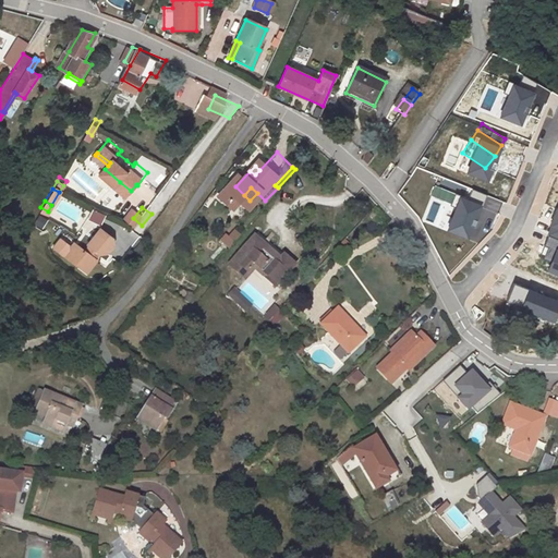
[(92,208),(86,219),(99,226),(105,215),(92,208)]
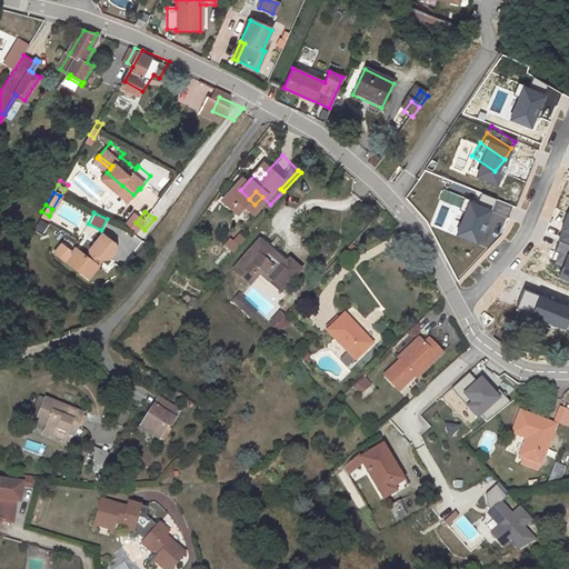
[(35,230),(43,233),(47,222),(38,219),(35,230)]
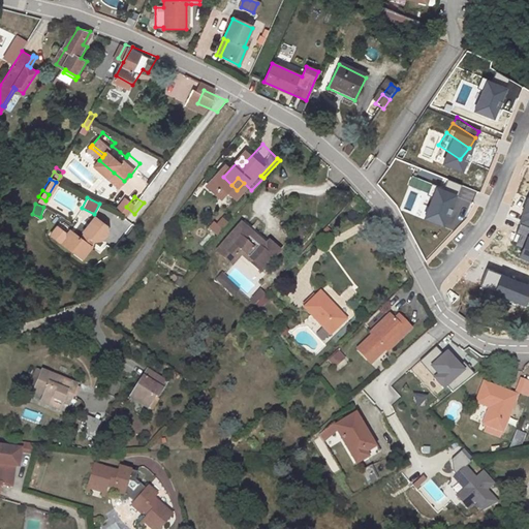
[(113,220),(100,212),(89,227),(91,228),(87,234),(83,230),(72,232),(67,239),(83,249),(86,245),(94,250),(99,243),(97,241),(100,236),(101,237),(109,235),(114,227),(113,220)]
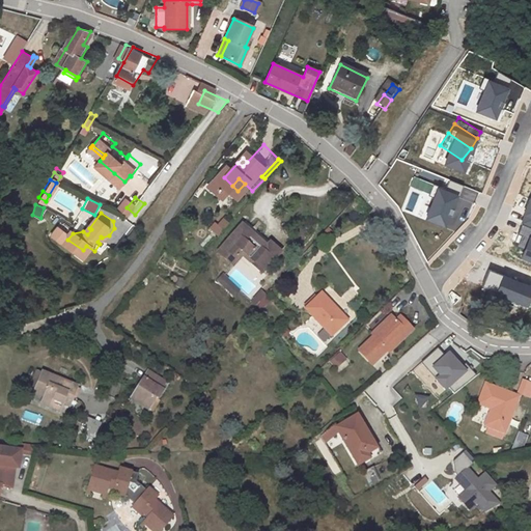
[(225,221),(220,226),(227,233),(238,222),(233,218),(227,223),(225,221)]
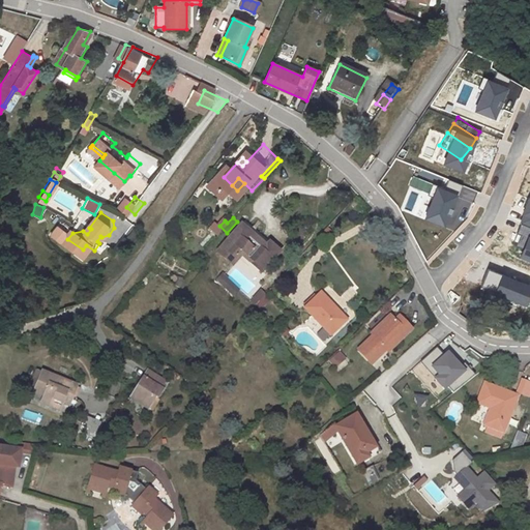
[(274,243),(252,222),(248,225),(271,246),(274,243)]
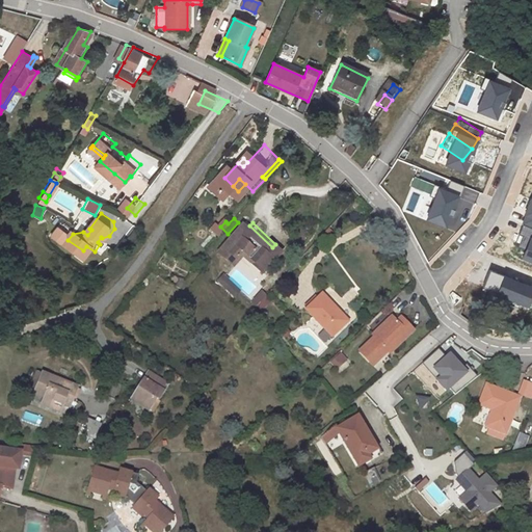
[(272,247),(249,225),(223,253),(235,264),(246,251),(258,263),(256,265),(266,273),(285,254),(275,244),(272,247)]
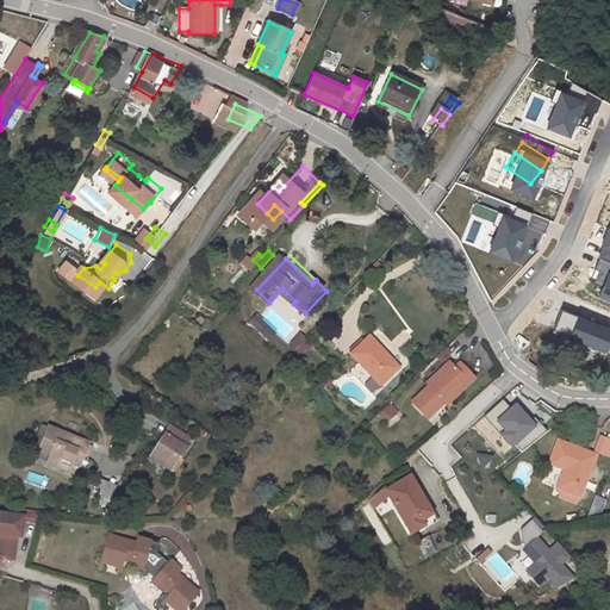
[(358,271),(352,265),(342,275),(348,281),(358,271)]
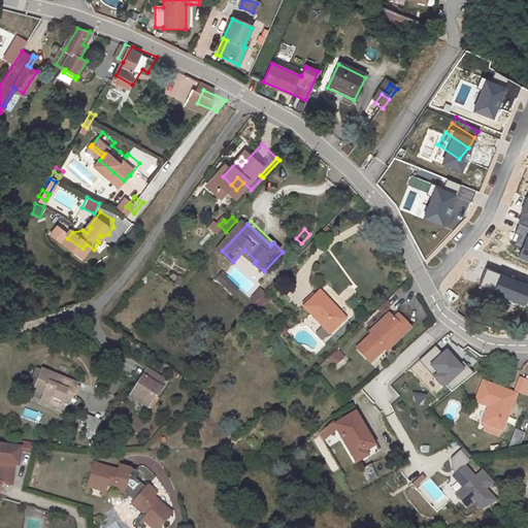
[(354,249),(348,242),(338,252),(342,257),(348,252),(350,253),(354,249)]
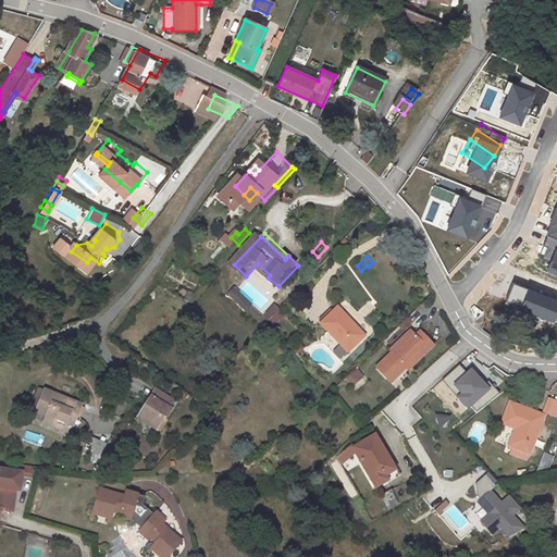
[(99,263),(90,258),(87,262),(95,269),(99,263)]
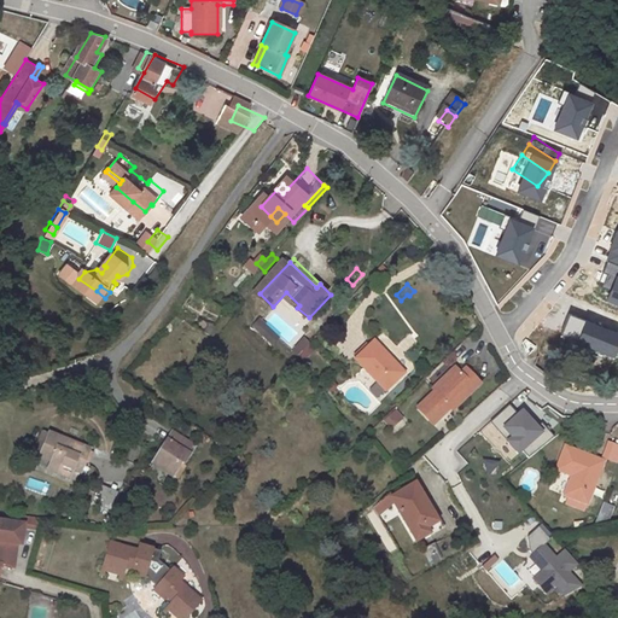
[(280,338),(262,319),(255,326),(274,344),(280,338)]
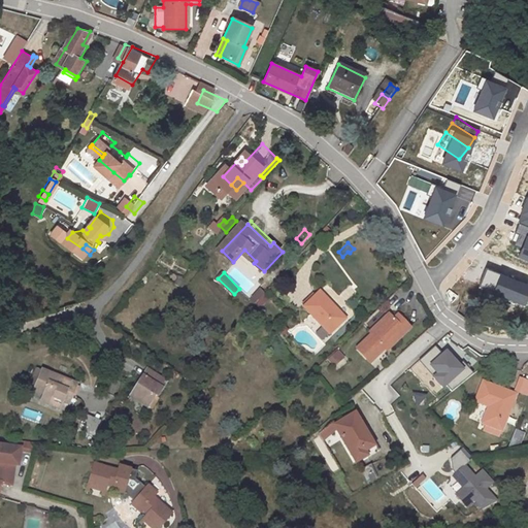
[(248,299),(259,309),(269,299),(259,288),(248,299)]
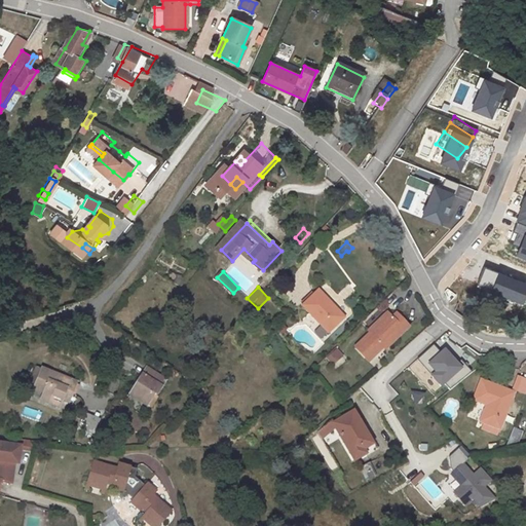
[(346,320),(321,292),(305,307),(324,327),(330,334),(346,320)]
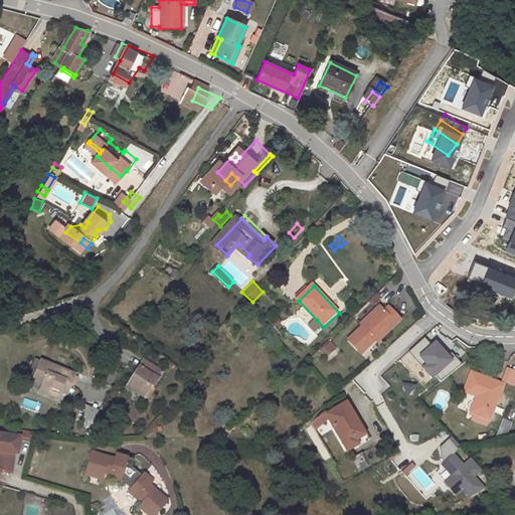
[(391,311),(387,307),(368,325),(369,327),(355,340),(364,349),(372,343),(376,347),(382,341),(384,343),(408,321),(399,312),(393,318),(389,313),(391,311)]
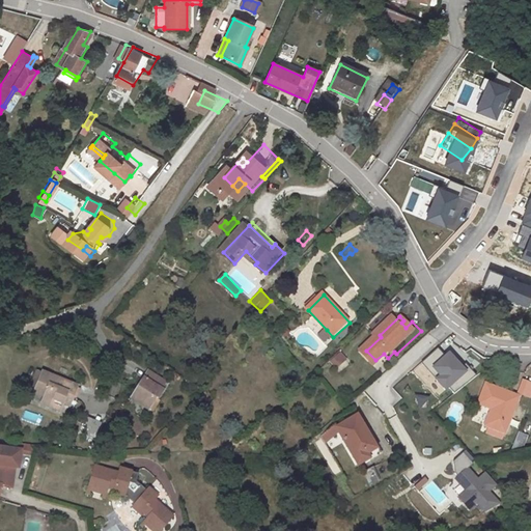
[(412,322),(408,317),(403,320),(401,323),(406,328),(412,322)]
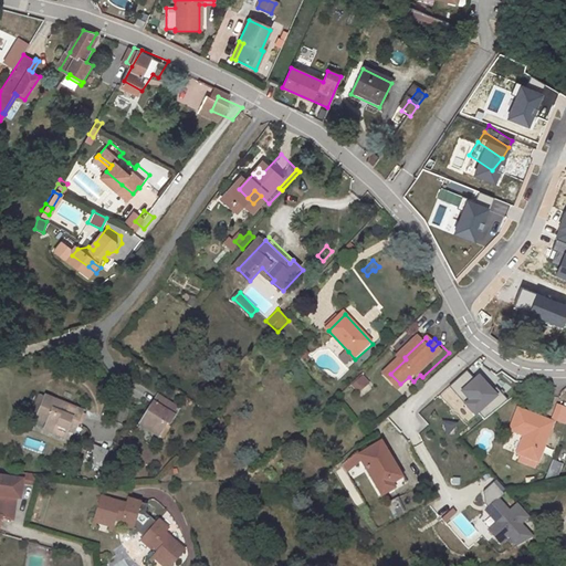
[(355,359),(348,352),(341,358),(347,367),(355,359)]
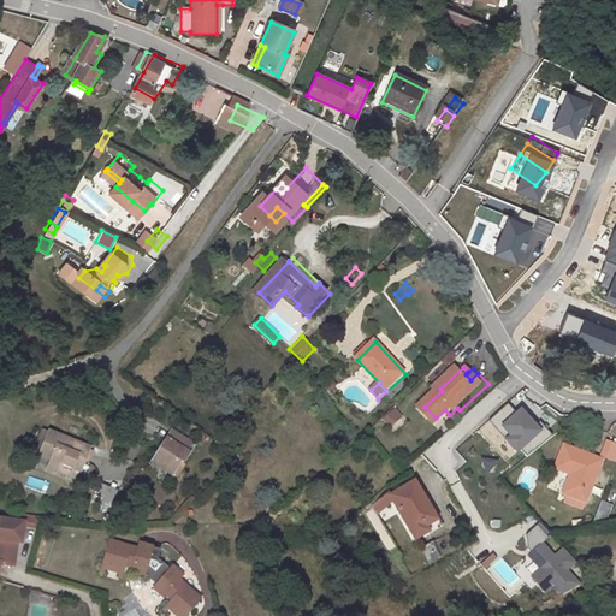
[(509,404),(490,420),(505,439),(507,437),(523,458),(550,437),(525,406),(516,413),(509,404)]
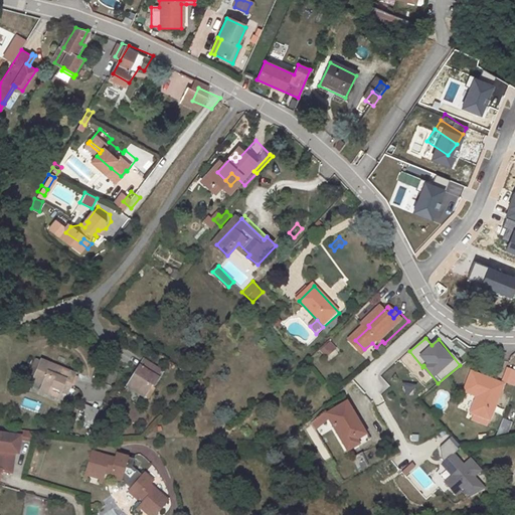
[(318,350),(325,357),(336,347),(328,340),(318,350)]
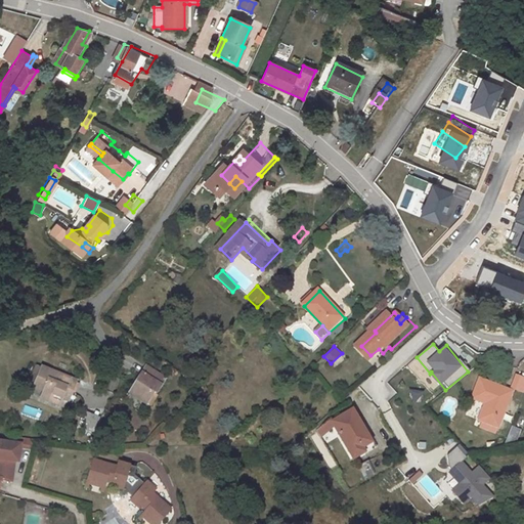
[(379,349),(370,355),(376,360),(383,353),(379,349)]
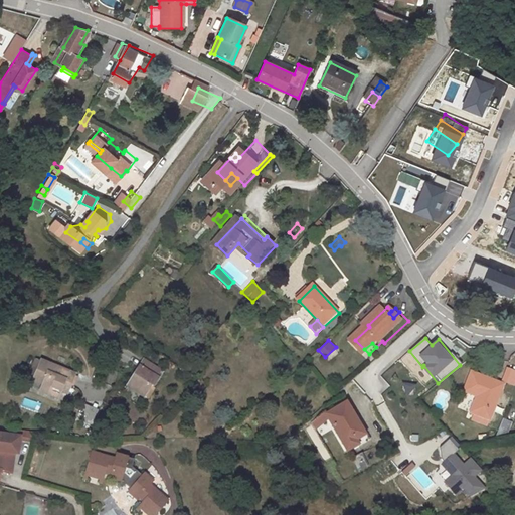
[(514,376),(514,373),(505,369),(500,380),(511,385),(514,376)]
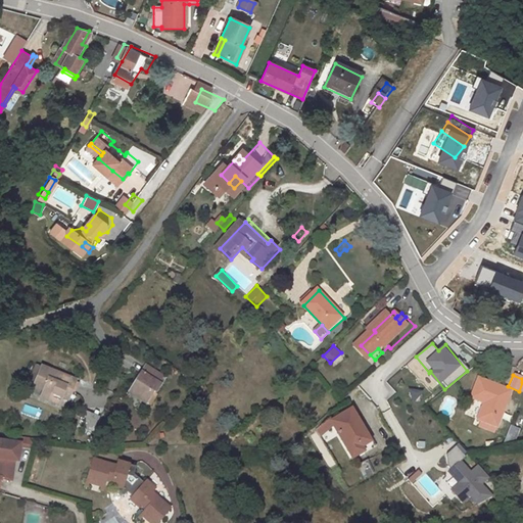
[(163,386),(144,377),(131,405),(148,413),(154,401),(156,402),(163,386)]
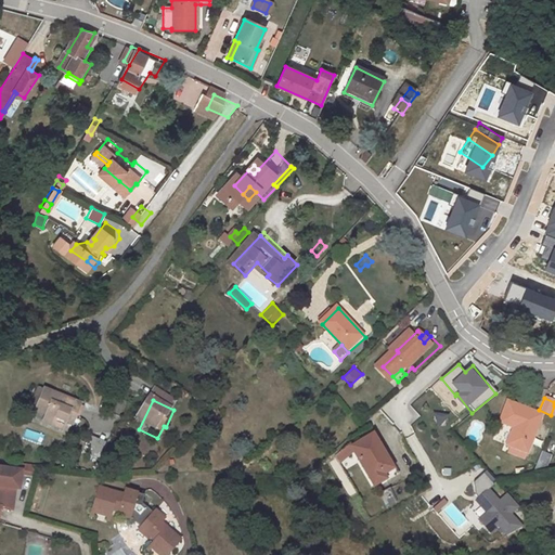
[(50,434),(57,437),(62,427),(66,428),(74,431),(80,418),(44,401),(35,420),(43,423),(42,426),(52,430),(50,434)]
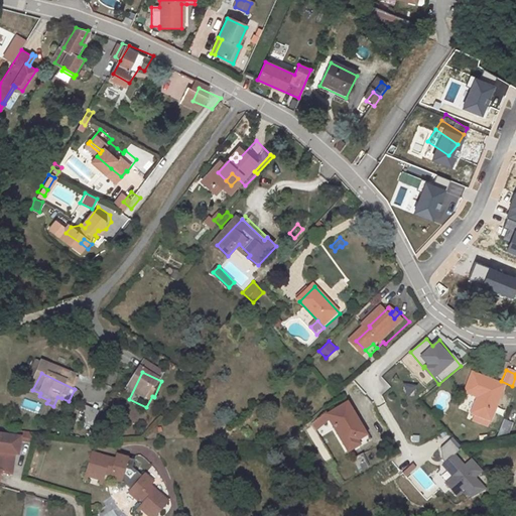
[(502,386),(470,374),(462,393),(476,398),(470,414),(474,416),(471,422),(486,427),(502,386)]
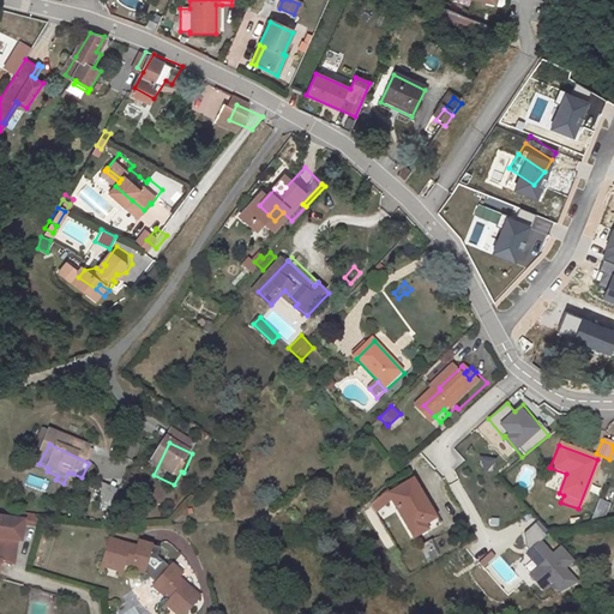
[(29,475),(26,486),(46,492),(49,481),(29,475)]
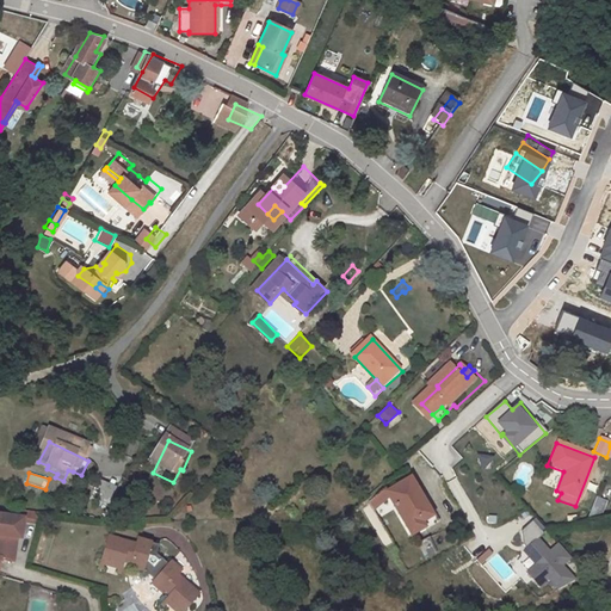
[(103,479),(92,492),(104,501),(115,488),(103,479)]
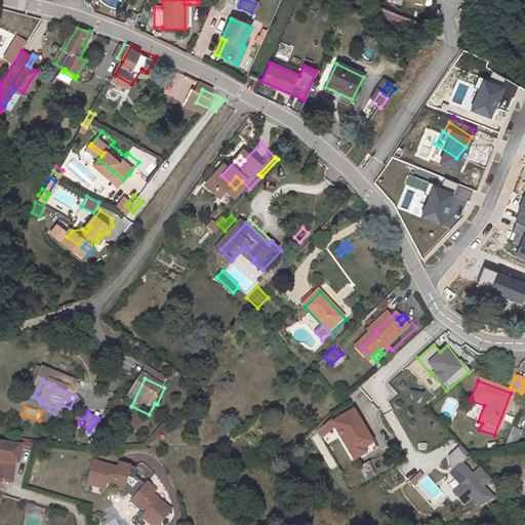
[(369,450),(350,414),(330,425),(351,460),(369,450)]
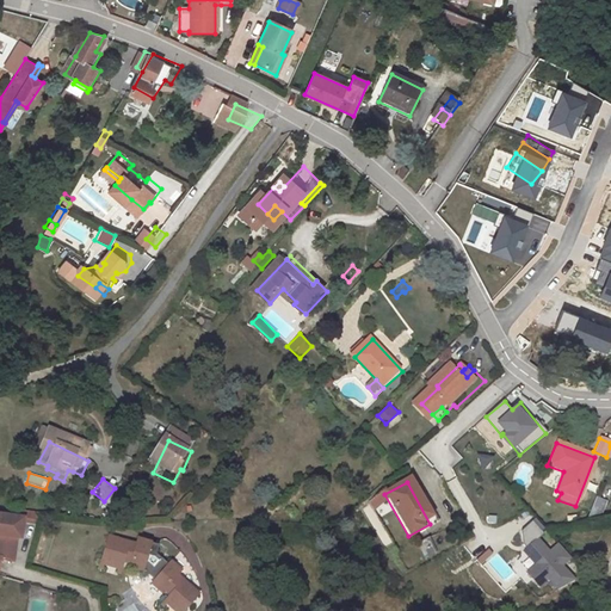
[(602,499),(592,495),(582,518),(594,517),(602,499)]
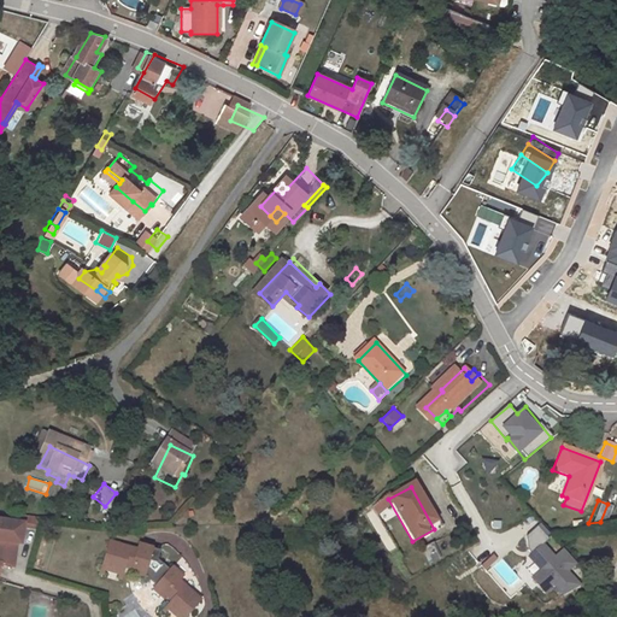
[(40,534),(22,530),(19,538),(0,533),(0,575),(3,576),(1,580),(12,582),(17,559),(21,559),(24,542),(37,546),(40,534)]
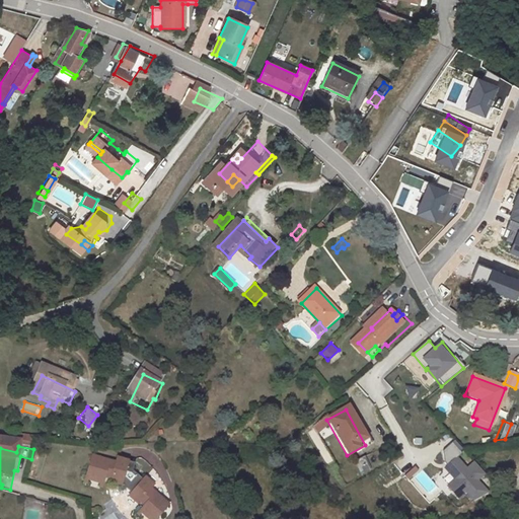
[(365,457),(357,459),(360,472),(368,470),(365,457)]
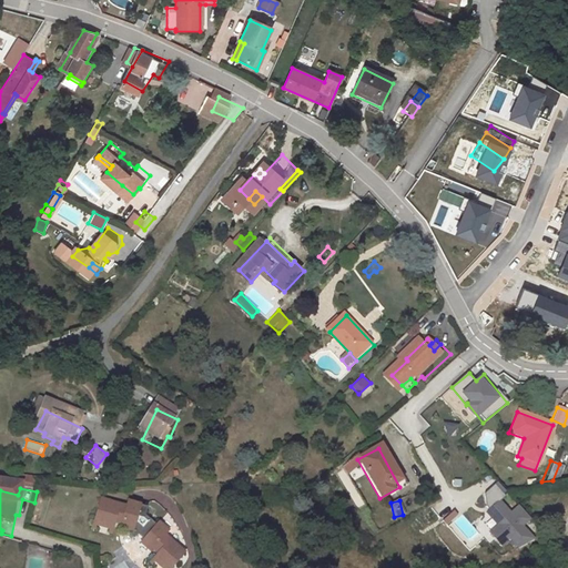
[(503,501),(490,511),(498,520),(488,528),(505,548),(513,541),(521,551),(537,539),(526,526),(533,520),(521,506),(511,514),(503,501)]
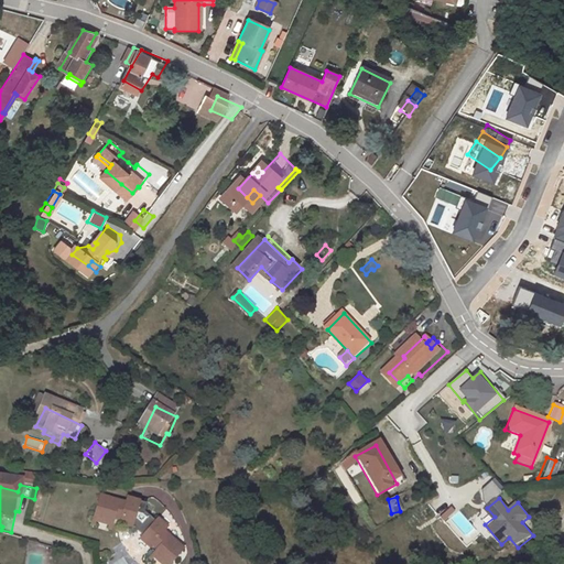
[(126,516),(99,510),(94,537),(98,538),(99,531),(111,534),(109,540),(114,540),(116,529),(122,530),(121,534),(134,537),(137,534),(142,540),(140,542),(143,544),(139,548),(147,560),(154,555),(159,562),(153,563),(181,563),(185,562),(169,538),(162,543),(144,517),(145,512),(127,509),(126,516)]
